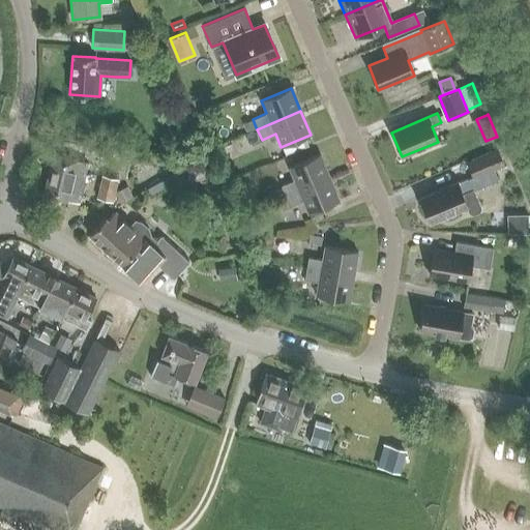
[(256,127),(253,119),(242,123),(246,131),(256,127)]
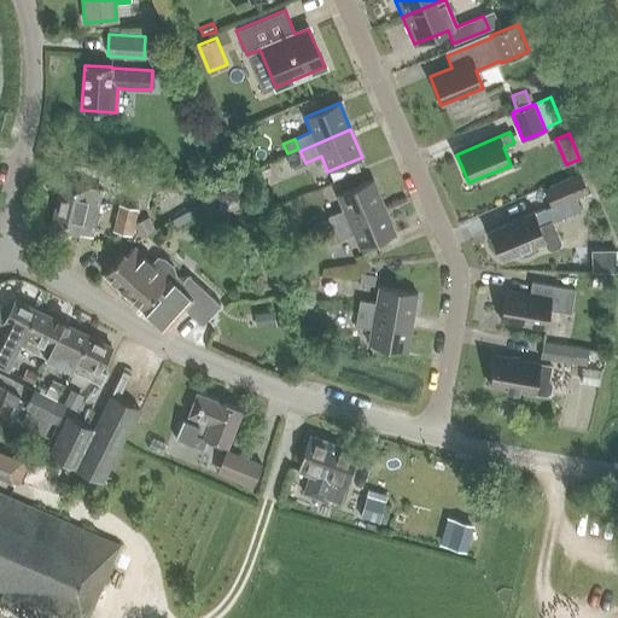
[(359,170),(355,159),(328,172),(332,181),(359,170)]
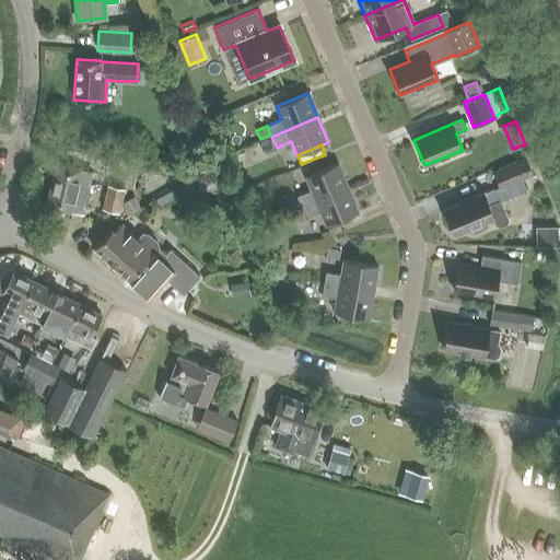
[(454,235),(492,219),(494,224),(499,226),(505,223),(508,219),(500,201),(525,190),(521,179),(532,174),(525,159),(493,172),(499,186),(443,210),(454,235)]
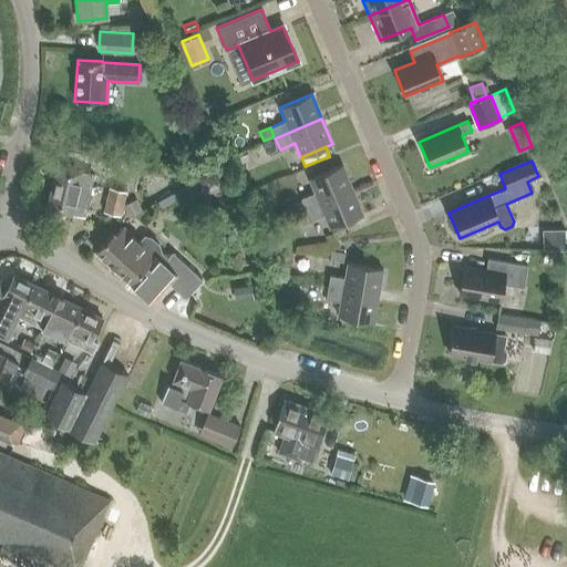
[(83,217),(93,174),(82,172),(82,171),(55,165),(45,208),(71,215),(83,217)]
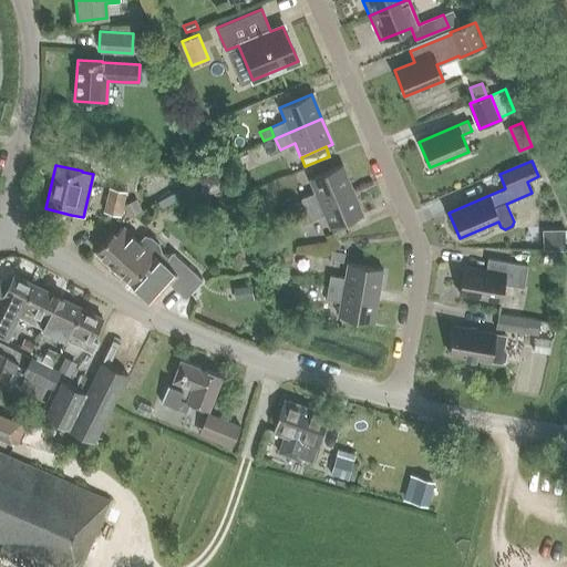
[(300,198),(301,202),(289,206),(292,215),(305,209),(351,191),(341,165),(309,178),(315,192),(300,198)]
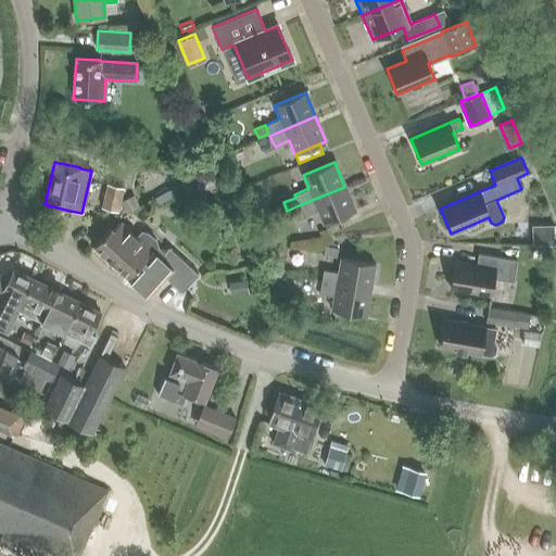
[(196,191),(187,179),(178,185),(186,198),(196,191)]
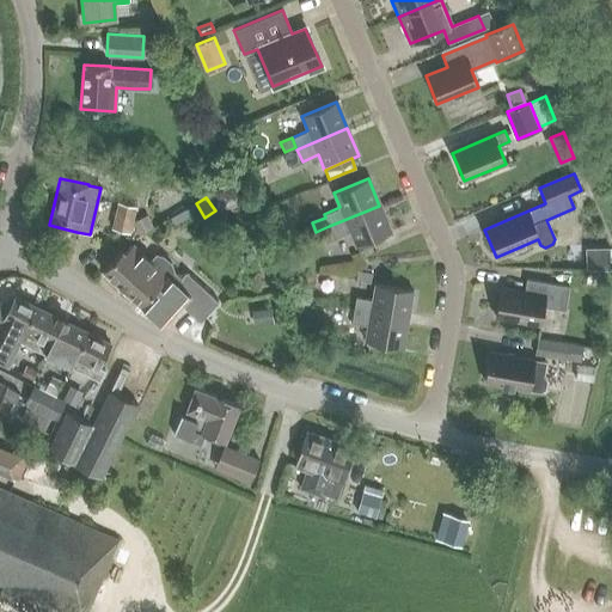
[(129,233),(135,207),(117,202),(110,228),(129,233)]
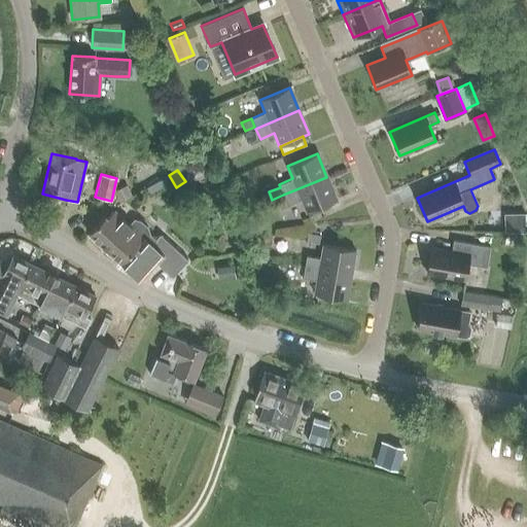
[(283,195),(283,196),(276,199),(279,209),(302,200),(307,212),(337,200),(326,177),(283,195)]
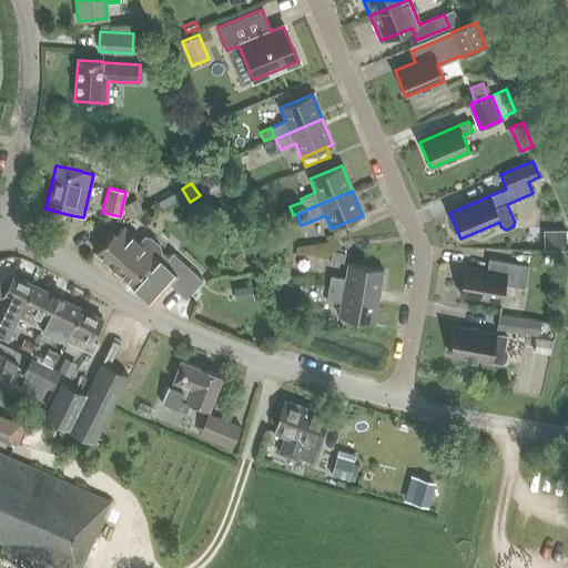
[(135,200),(123,205),(129,216),(141,211),(135,200)]
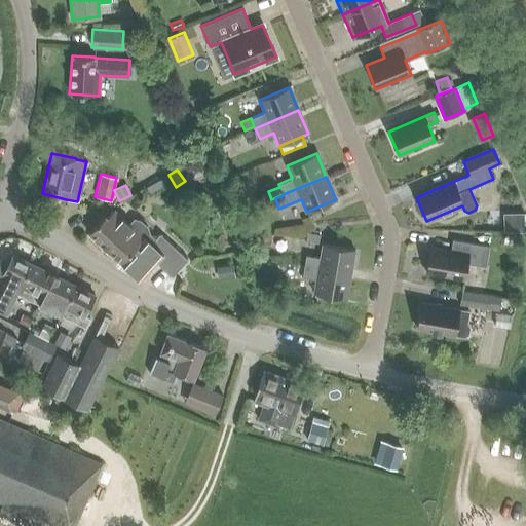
[(104,215),(87,233),(120,263),(140,280),(156,262),(171,275),(186,258),(161,235),(156,240),(149,233),(147,227),(140,220),(134,219),(129,223),(114,209),(107,217),(104,215)]
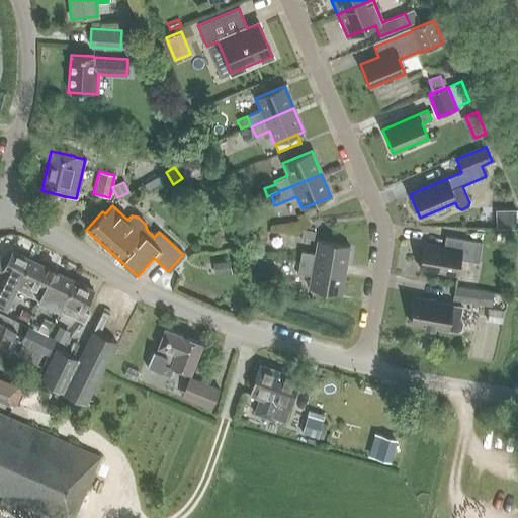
[(303,229),(300,237),(314,239),(315,231),(303,229)]
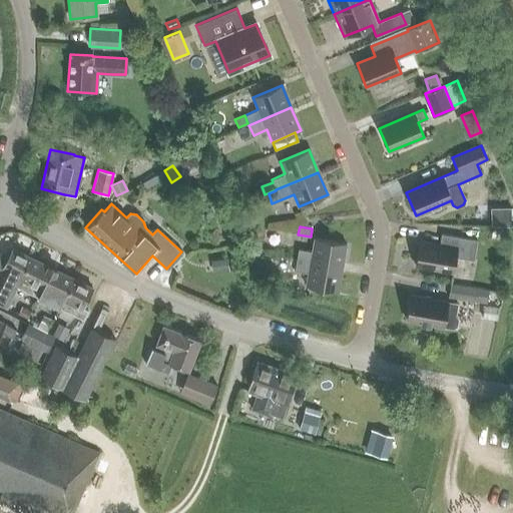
[(415,266),(452,273),(455,258),(473,261),(477,240),(464,238),(441,233),(439,244),(419,240),(415,266)]
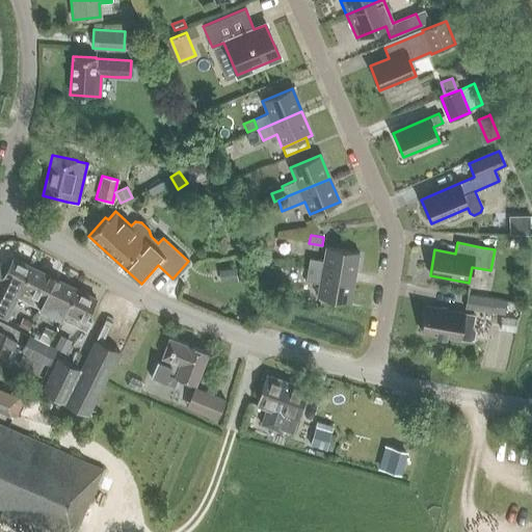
[(309,258),(307,269),(353,277),(357,253),(326,246),(323,261),(309,258)]
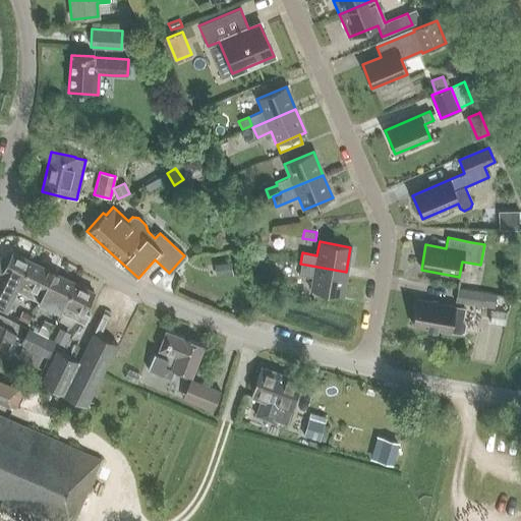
[(20,281),(31,262),(11,252),(6,264),(0,261),(0,310),(6,313),(17,291),(22,282),(20,281)]
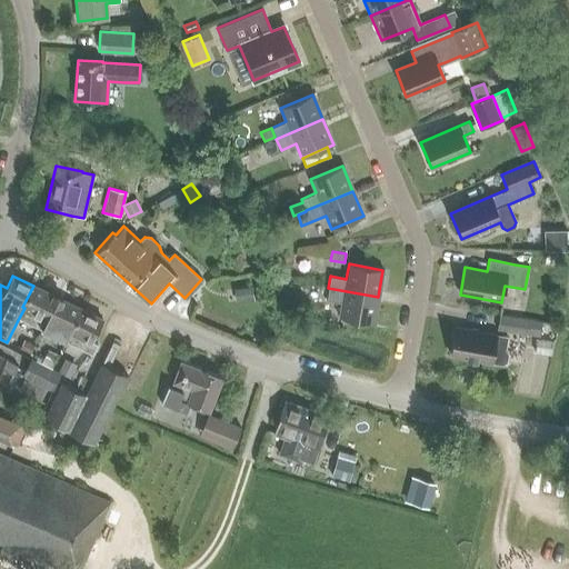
[(41,329),(58,298),(33,286),(22,307),(25,308),(19,318),(41,329)]
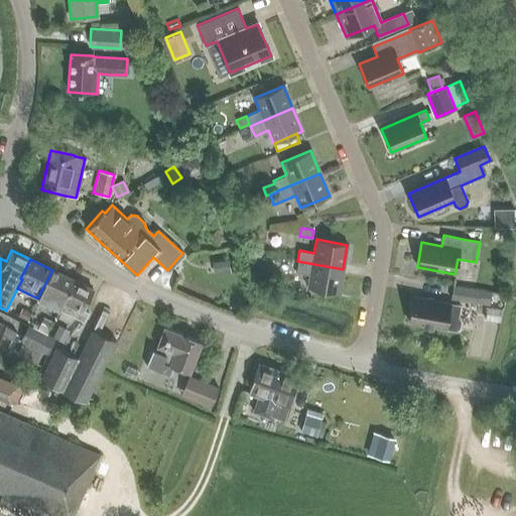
[(229,259),(218,261),(220,273),(231,272),(229,259)]
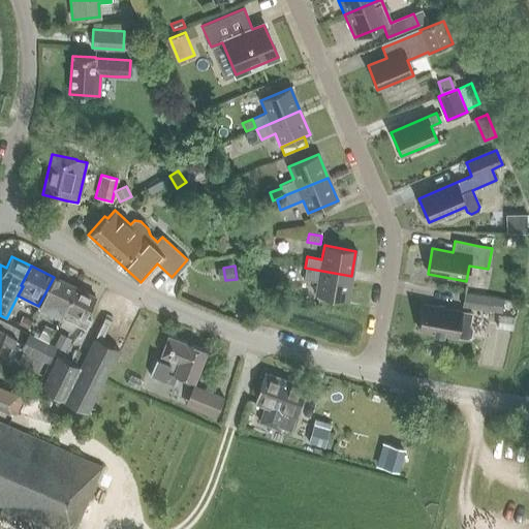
[(351,276),(305,268),(303,279),(317,281),(315,296),(347,301),(351,276)]
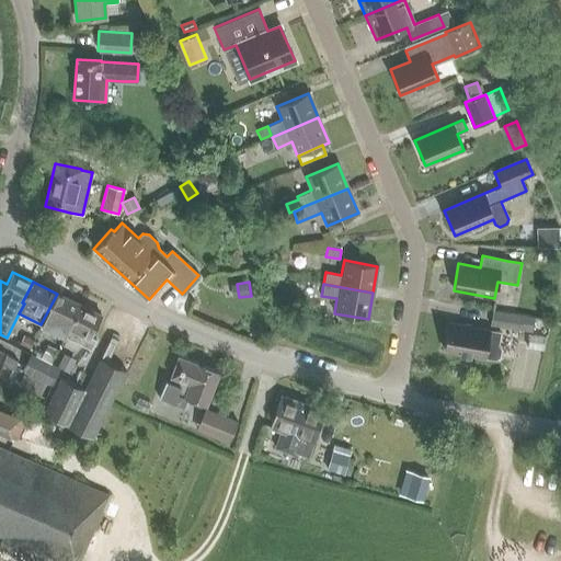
[(70,327),(80,305),(57,294),(41,324),(64,335),(68,325),(70,327)]
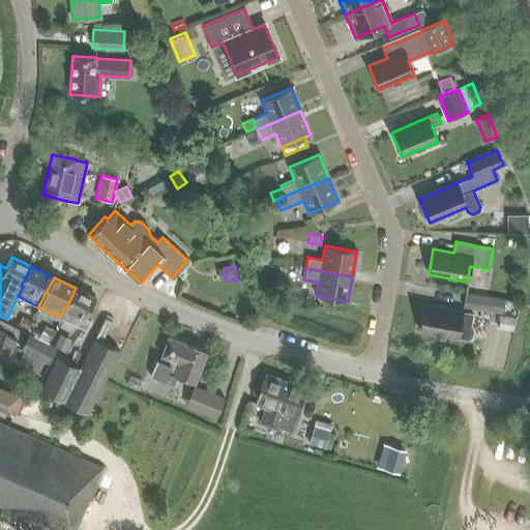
[(95,297),(76,288),(66,308),(64,307),(60,317),(85,329),(90,320),(85,318),(95,297)]
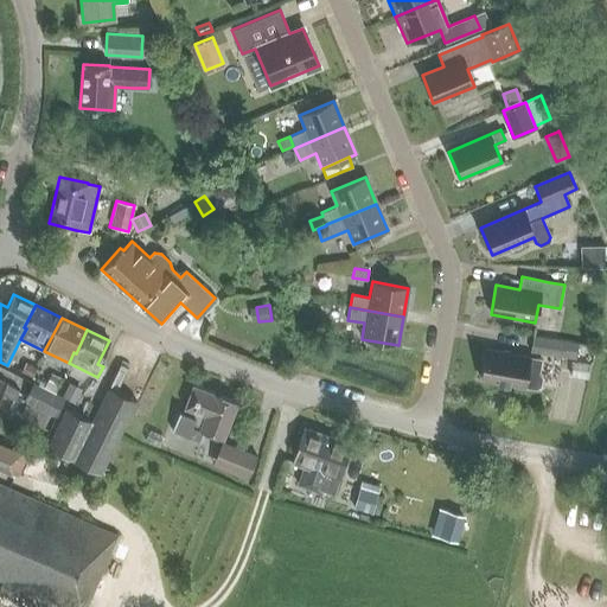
[(577,343),(532,336),(529,352),(575,359),(577,343)]
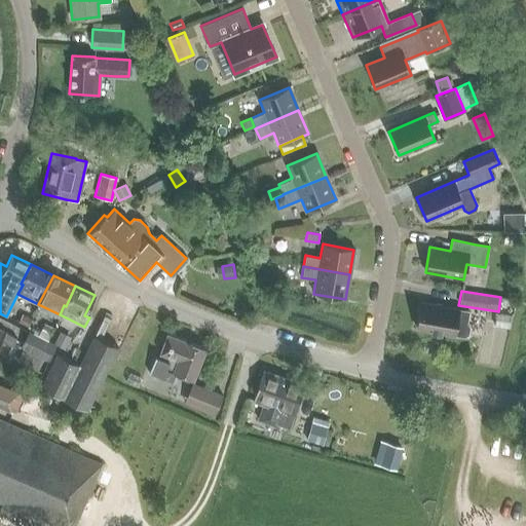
[(416,328),(454,335),(464,337),(467,334),(470,327),(466,323),(468,310),(420,302),(416,328)]
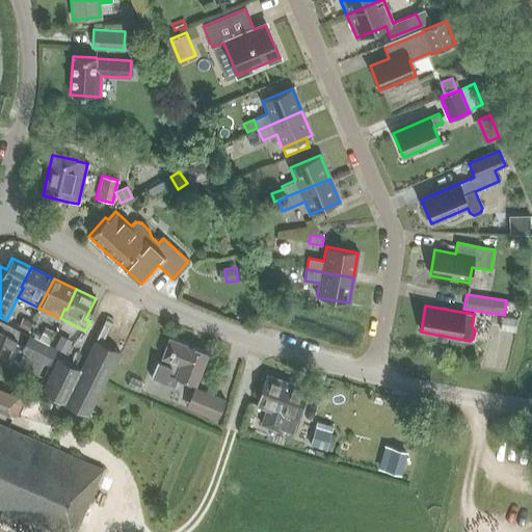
[(516,319),(502,317),(500,329),(514,331),(516,319)]
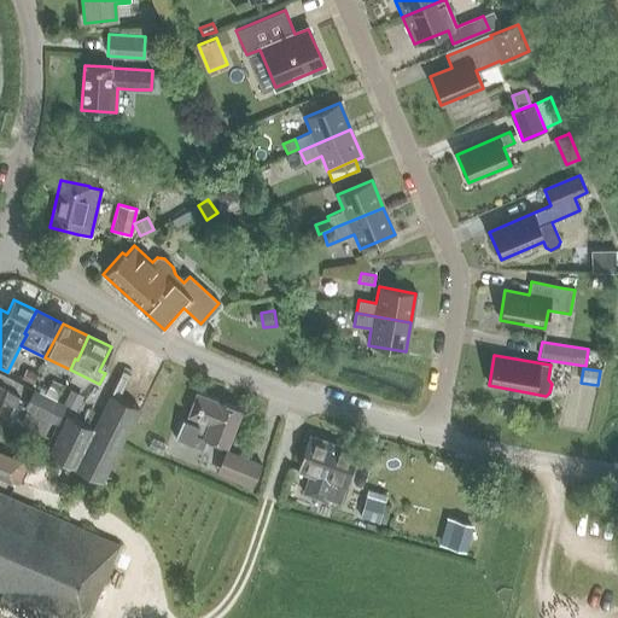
[(22,378),(31,384),(36,374),(25,369),(22,378)]
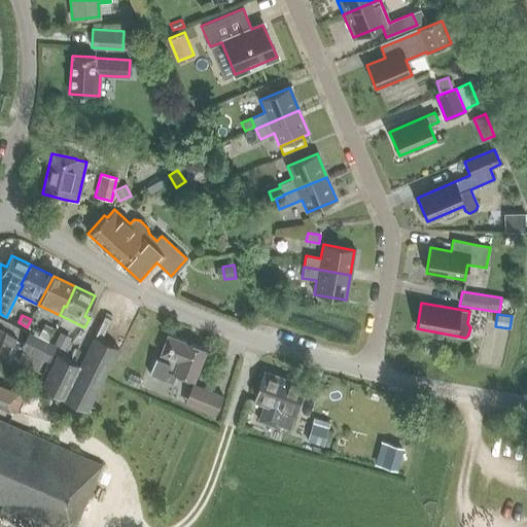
[(44,324),(38,337),(47,341),(54,329),(44,324)]
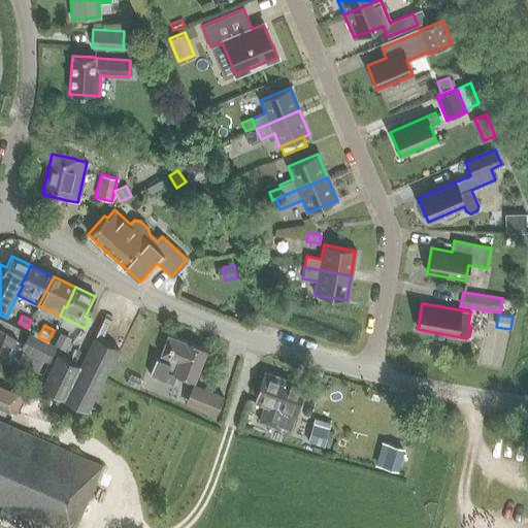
[(11,348),(15,339),(0,331),(0,342),(1,341),(11,348)]
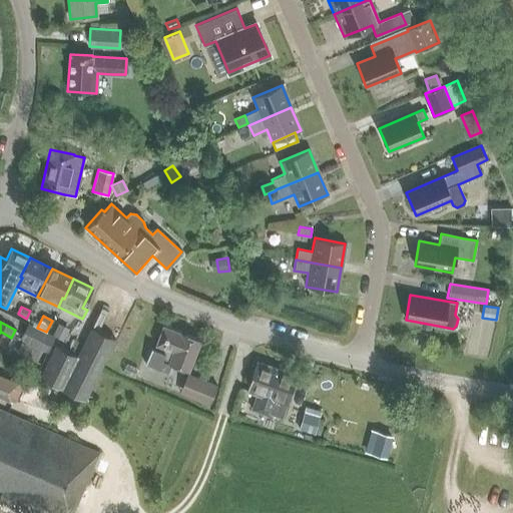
[(68,329),(57,324),(52,336),(62,341),(68,329)]
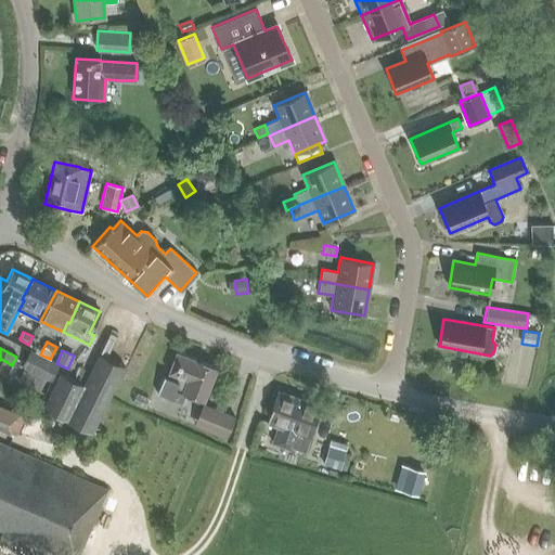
[(50,381),(59,364),(31,351),(23,366),(24,368),(17,382),(39,392),(46,378),(50,381)]
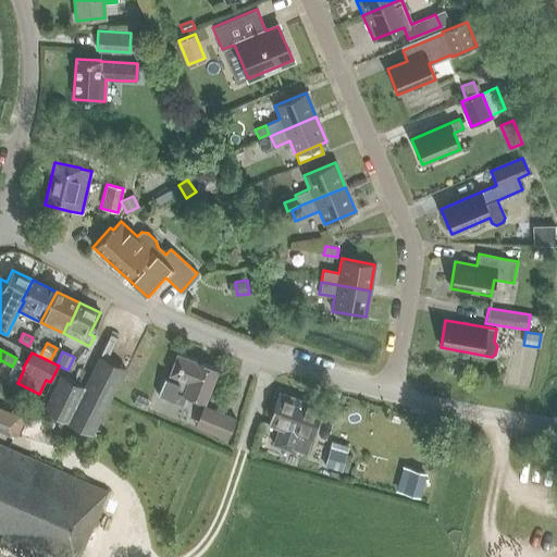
[(203,403),(217,370),(176,354),(166,379),(164,378),(157,395),(184,406),(187,396),(203,403)]
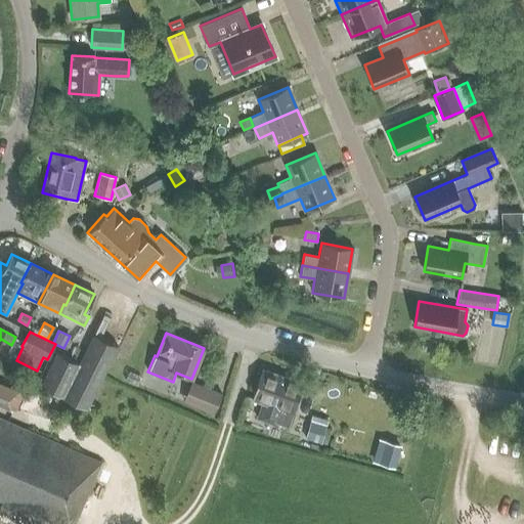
[(86,408),(117,346),(93,335),(79,363),(56,353),(40,386),(86,408)]
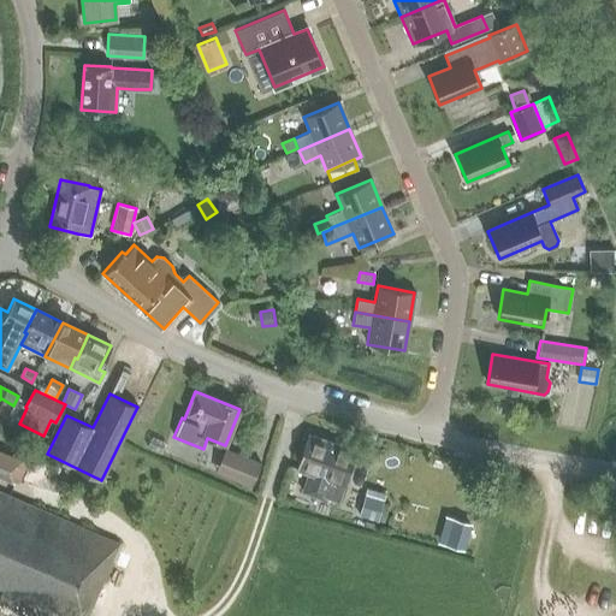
[(344,485),(356,451),(308,434),(296,469),(308,473),(302,491),(326,499),(327,497),(338,501),(344,485)]
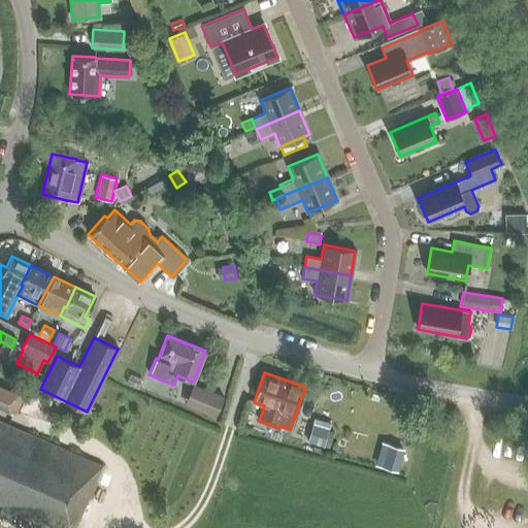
[(19,395),(0,386),(0,409),(10,414),(19,395)]
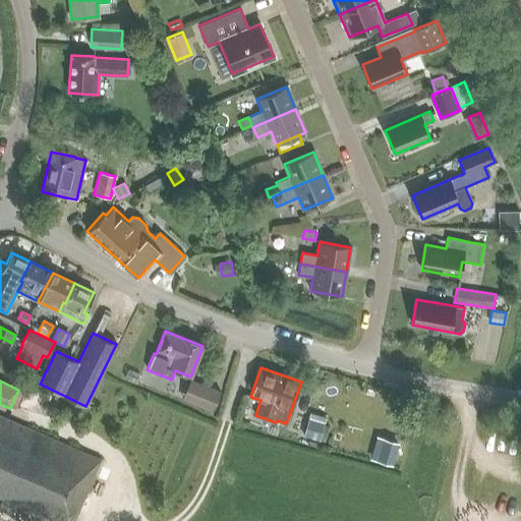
[(212,411),(220,392),(189,381),(182,399),(212,411)]
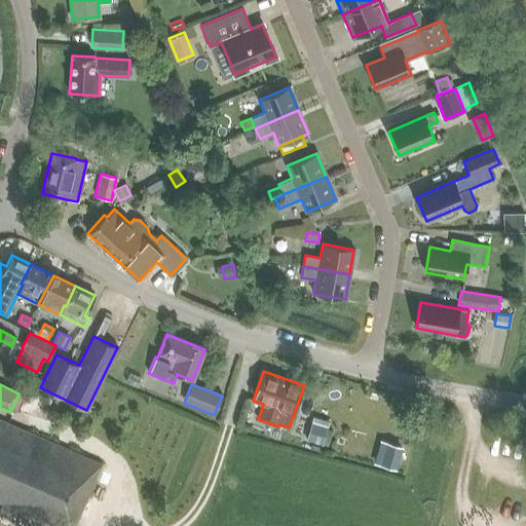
[(0,503),(50,525),(71,525),(99,464),(0,421),(0,503)]
